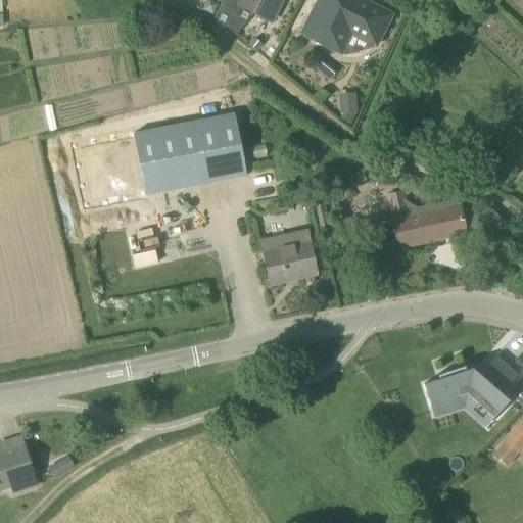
[(208,0),(206,0),(202,10),(212,15),(218,5),(208,0)]
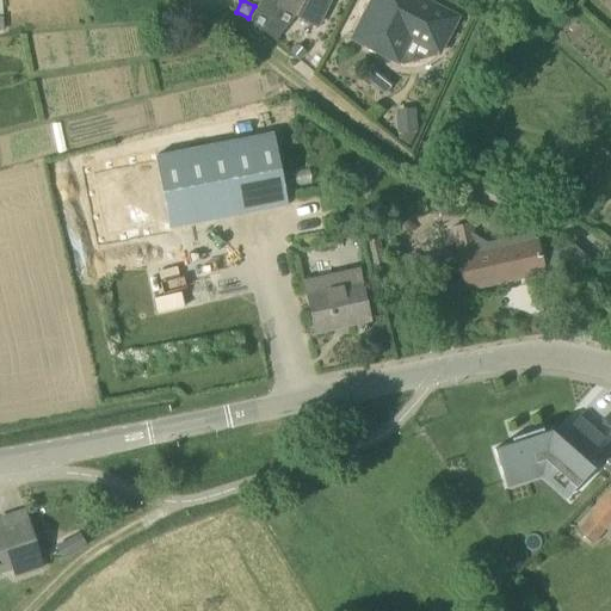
[(260,0),(255,11),(273,19),(281,7),(318,26),(329,0),(260,0)]
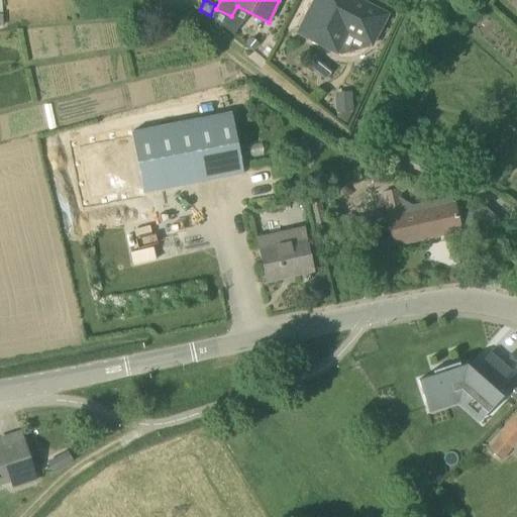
[(298,33),(332,50),(339,55),(371,46),(374,40),(387,15),(356,0),(315,0),(315,1),(317,2),(310,14),(309,13),(298,33)]
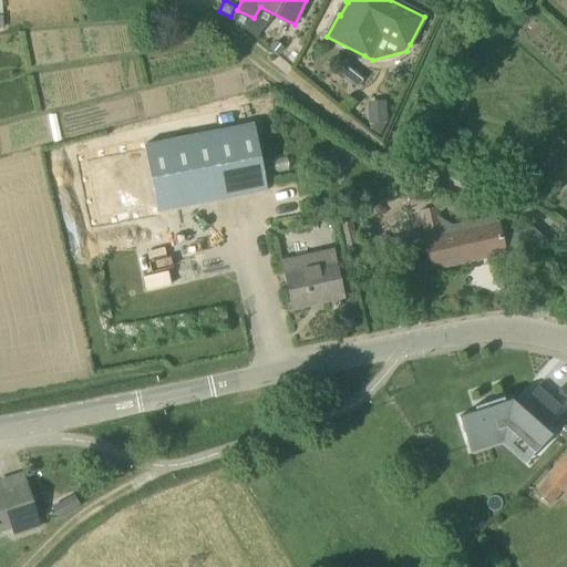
[(387,109),(368,110),(369,124),(371,124),(388,123),(387,109)]
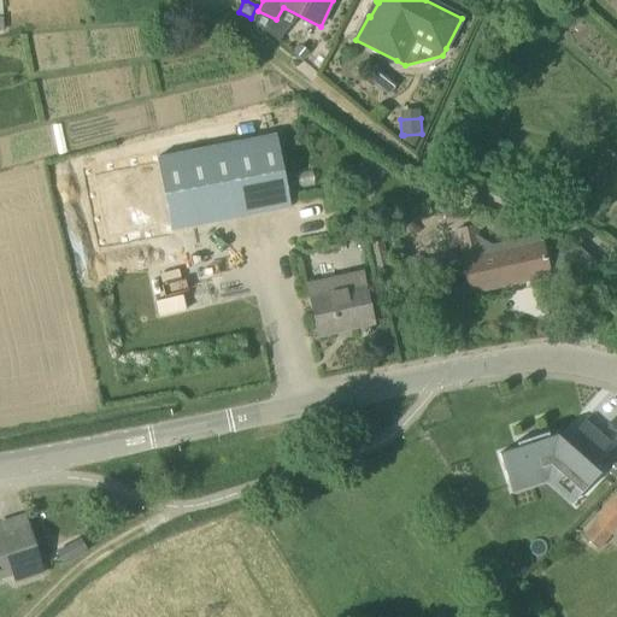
[(171,231),(291,207),(277,135),(157,159),(171,231)]
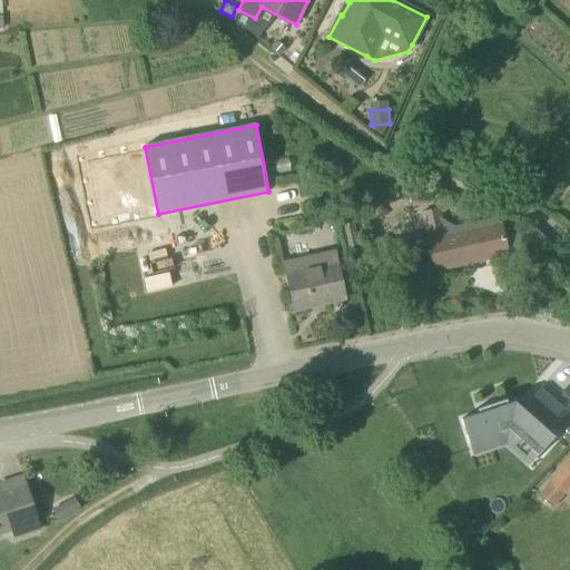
[(444,236),(439,210),(423,214),(435,271),(523,251),(519,232),(501,224),(501,223),(444,236)]
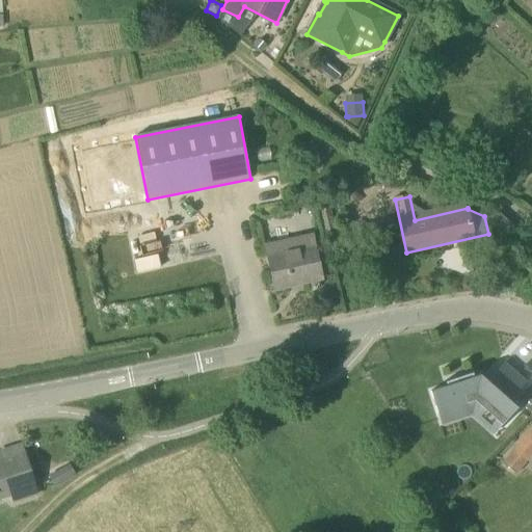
[(328,243),(338,241),(329,206),(319,209),(328,243)]
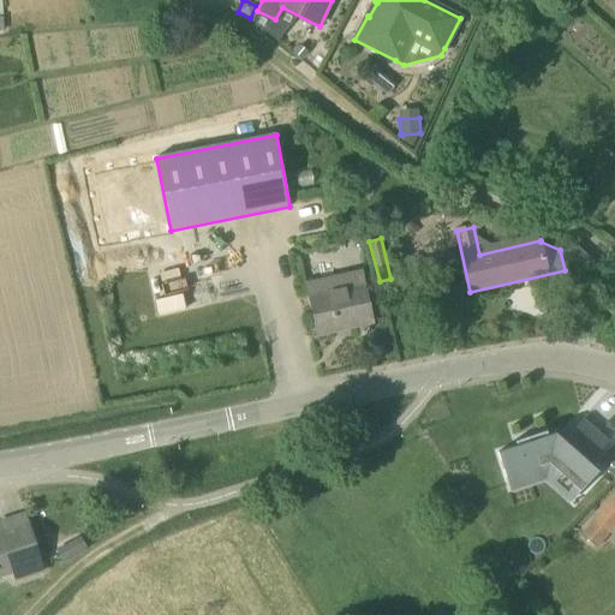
[(418,276),(458,268),(454,252),(415,261),(418,276)]
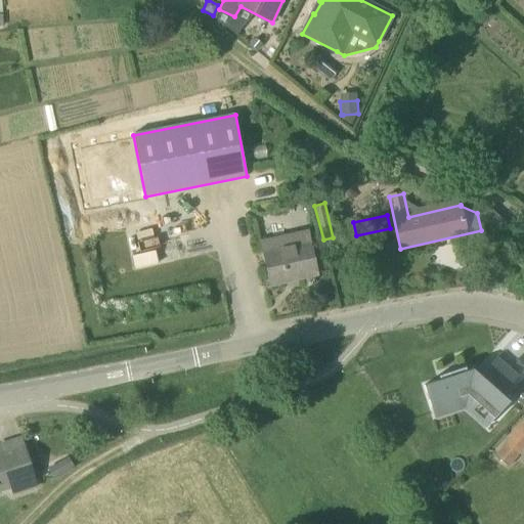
[(270,285),(317,274),(310,244),(293,247),(291,234),(261,241),(270,285)]
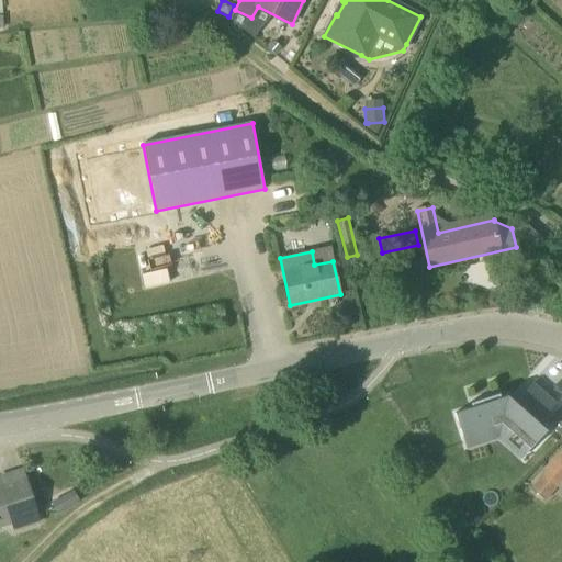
[(539,424),(557,404),(532,383),(515,404),(504,407),(499,395),(471,404),(472,408),(454,414),(464,444),(507,430),(530,450),(547,431),(539,424)]
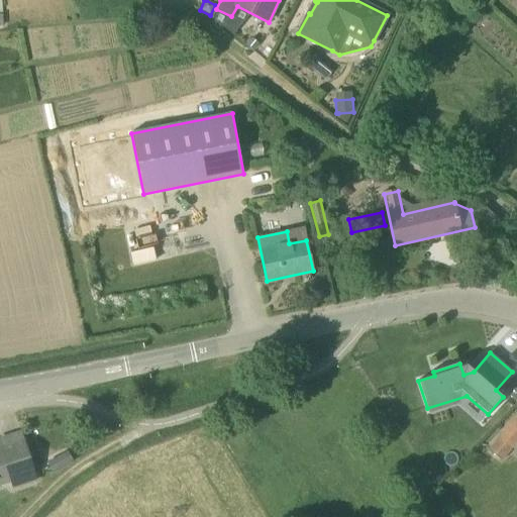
[(505,391),(516,401),(516,384),(513,382),(505,391)]
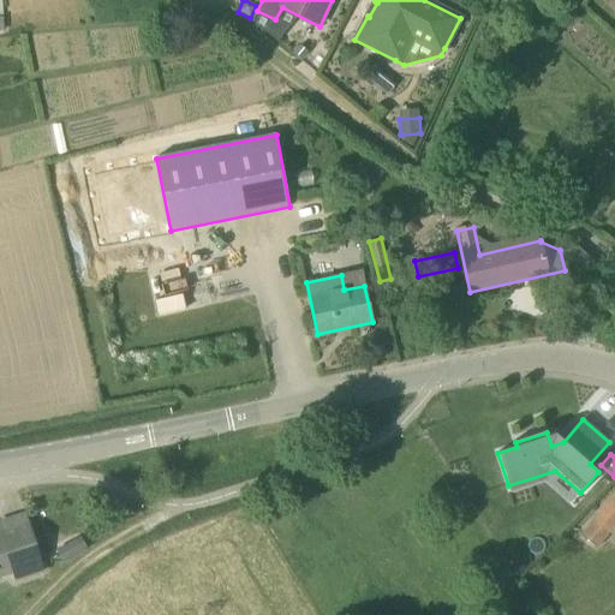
[(583,533),(596,543),(599,547),(610,533),(611,535),(614,530),(614,495),(592,518),(595,519),(583,533)]
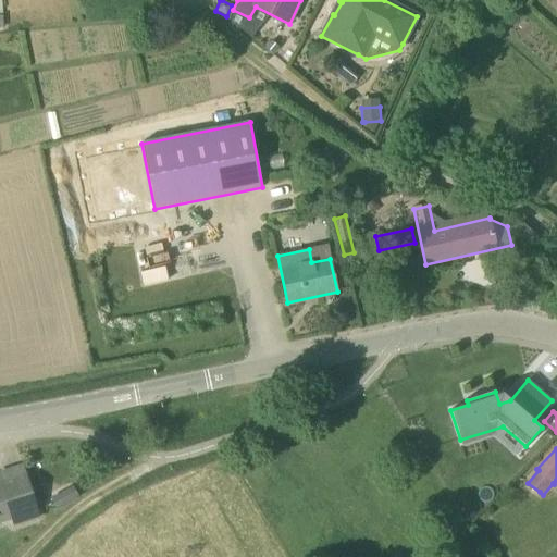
[(38,517),(22,467),(0,473),(0,480),(1,483),(0,483),(0,521),(13,518),(15,524),(38,517)]
